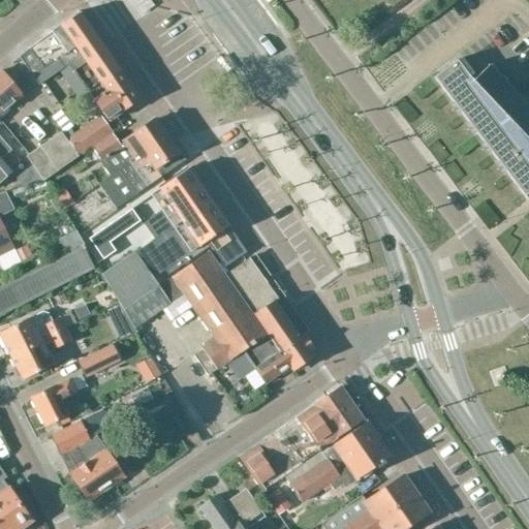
[(60,26),(81,55),(91,48),(91,47),(94,43),(95,45),(99,42),(80,12),(60,26)]
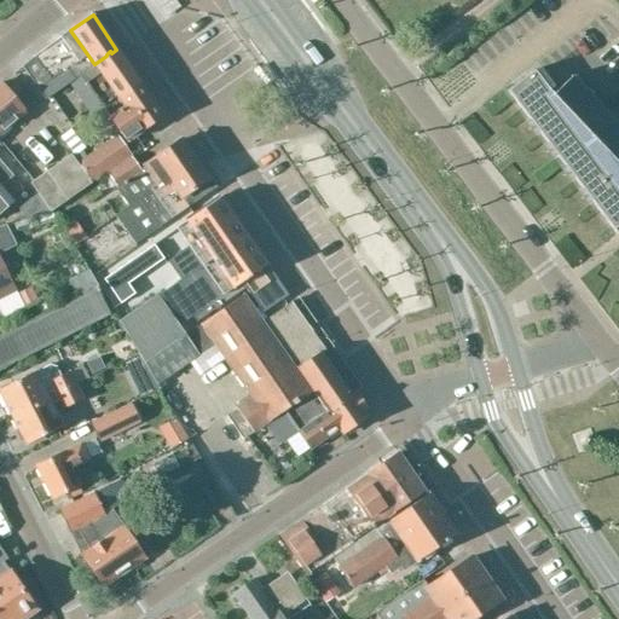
[(70,30),(51,44),(75,79),(79,76),(94,64),(70,30)]
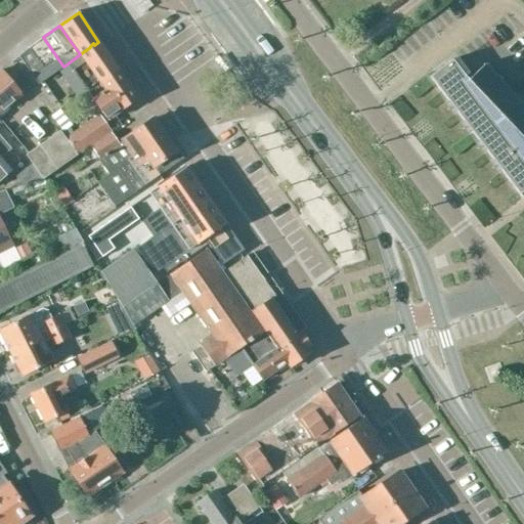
[(63,67),(43,37),(29,46),(17,56),(38,84),(63,67)]
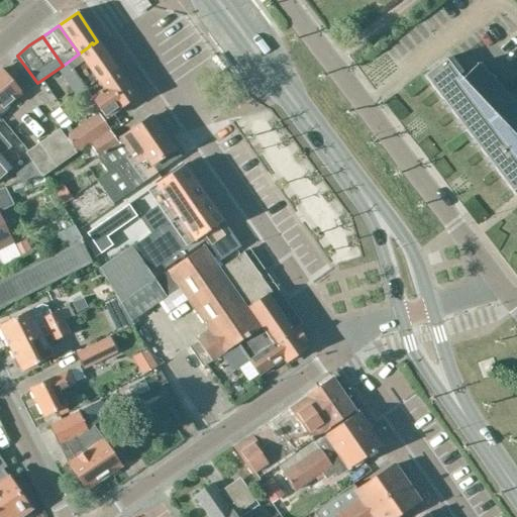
[(89,46),(79,54),(66,64),(76,77),(107,55),(97,41),(93,44),(92,42),(89,45),(89,46)]
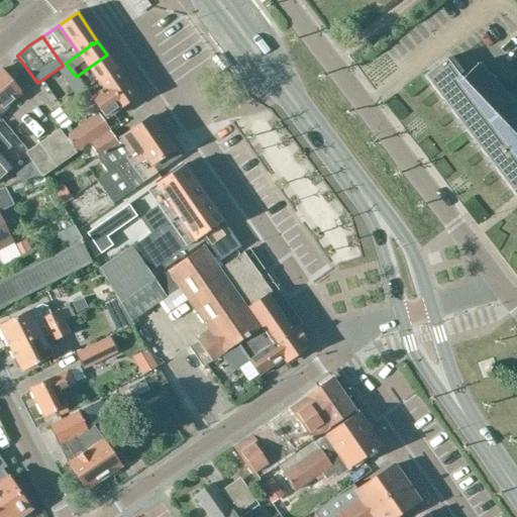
[(107,55),(76,77),(86,91),(116,69),(107,55)]
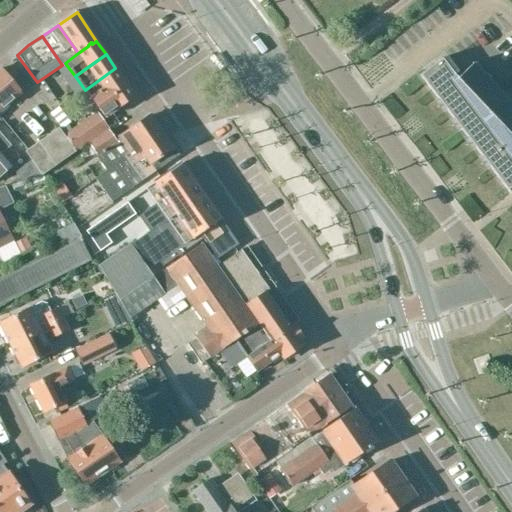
[(511,105),(472,63),(456,78),(440,58),(418,75),(508,194),(509,194),(506,190),(511,185),(511,105)]
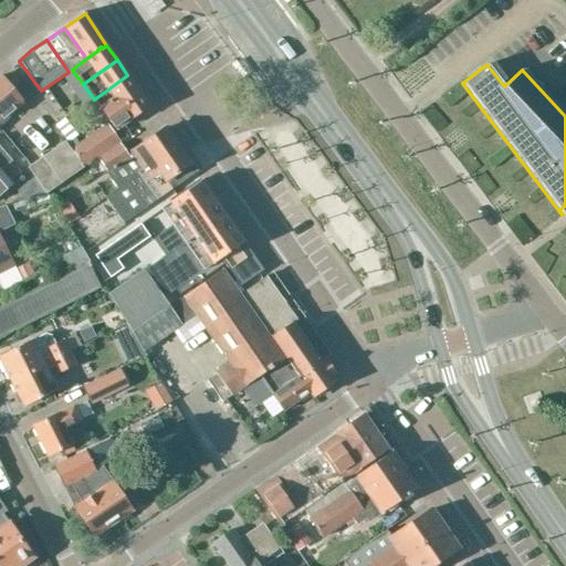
[(0,77),(0,122),(24,102),(2,75),(0,77)]
